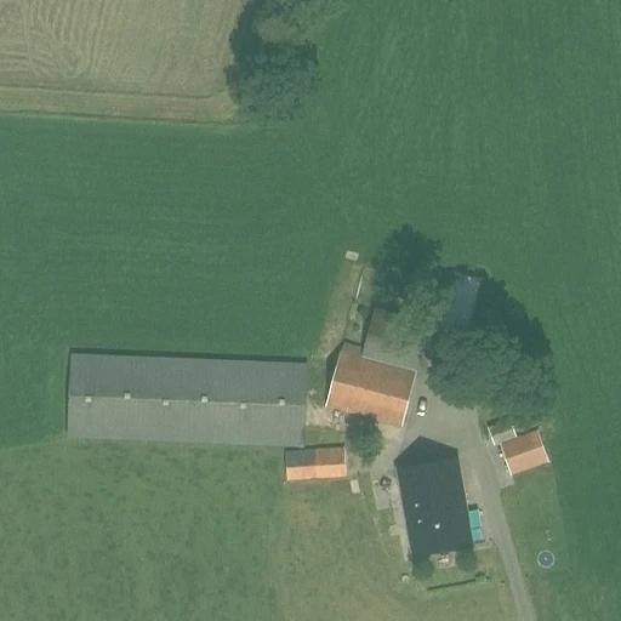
[(342,353),(328,406),(402,426),(416,372),(429,324),(375,309),(363,359),(342,353)]
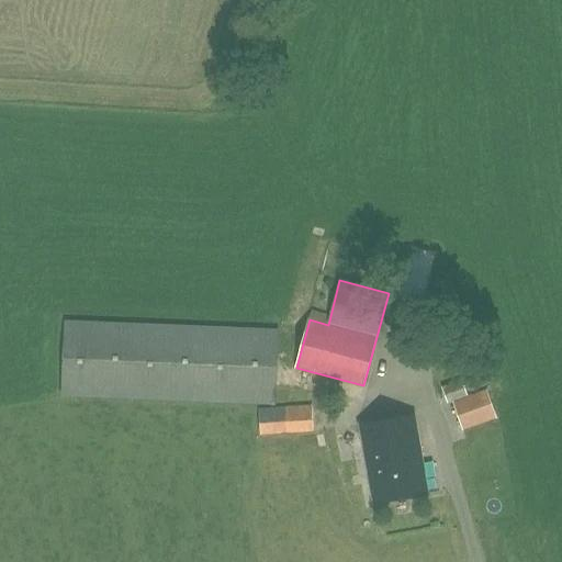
[(278,398),(280,328),(67,324),(66,394),(278,398)]
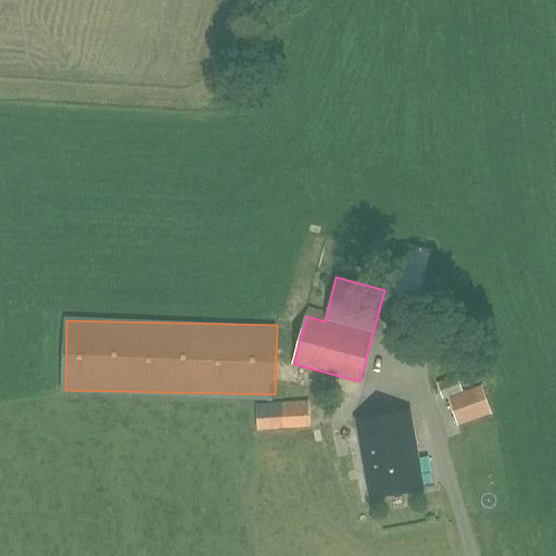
[(437,381),(443,400),(449,397),(458,426),(493,414),(481,384),(464,390),(457,376),(437,381)]
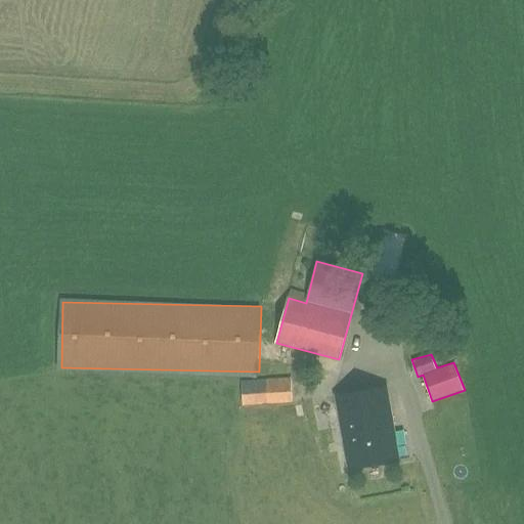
[(270,393),(246,394),(246,405),(297,403),(296,379),(269,380),(270,393)]
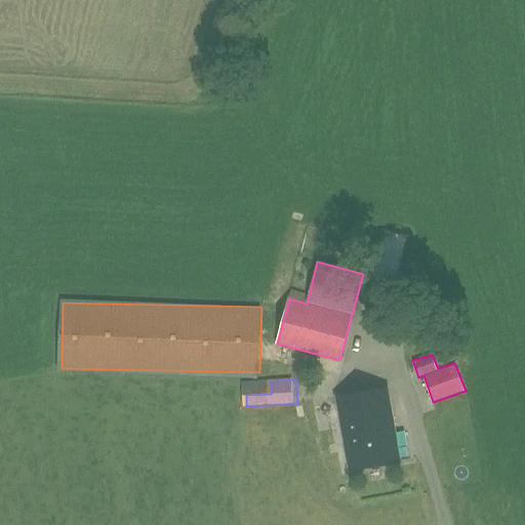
[(349,471),(400,461),(388,389),(335,398),(349,471)]
